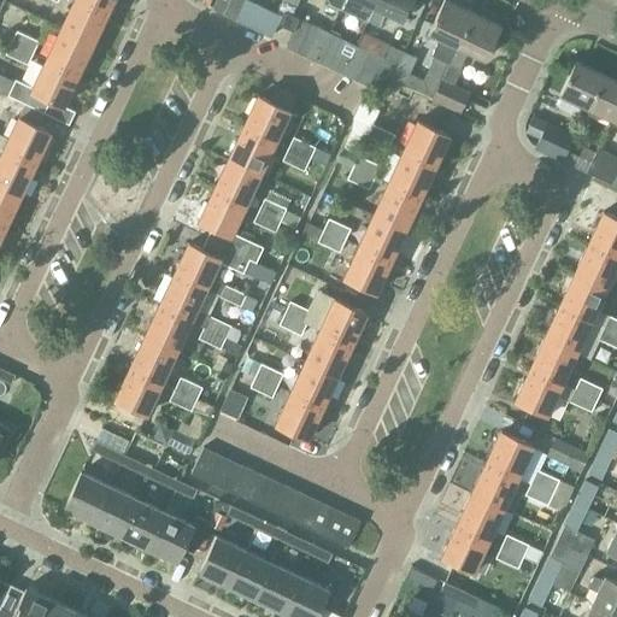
[(83,0),(74,0),(62,28),(93,43),(107,11),(83,0)]
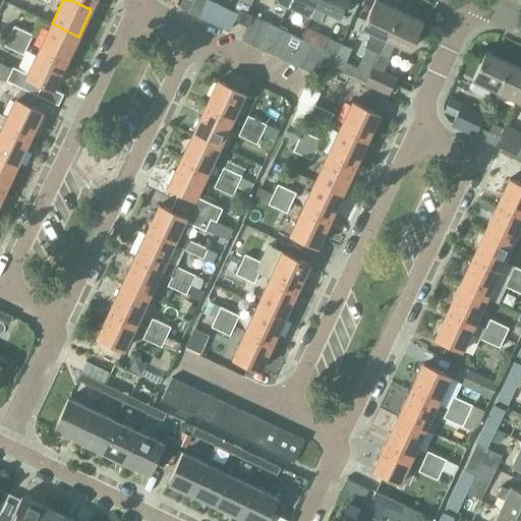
[(95,0),(70,0),(91,9),(95,0)]
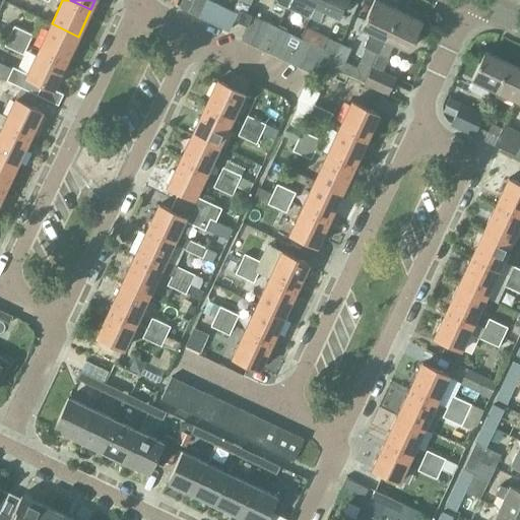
[(198,17),(206,0),(183,0),(180,8),(198,17)]
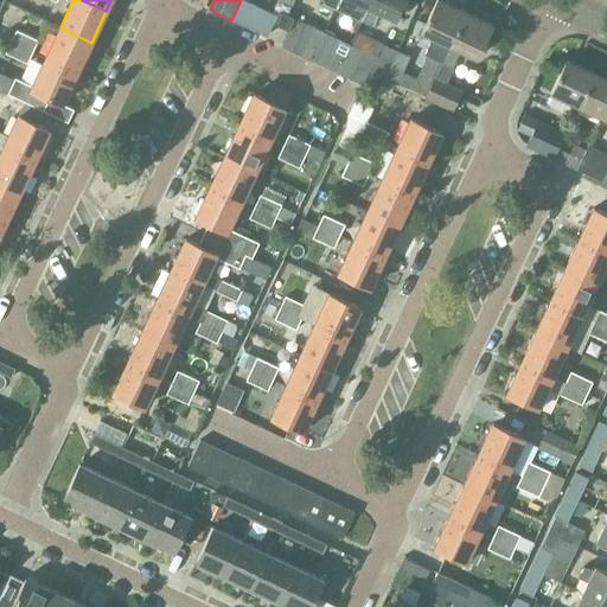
[(278,0),(275,8),(280,11),(287,14),(294,0),(278,0)]
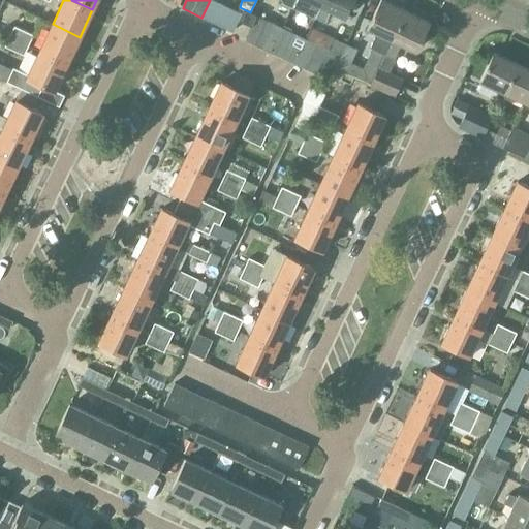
[(294,0),(292,6),(315,18),(323,0),(294,0)]
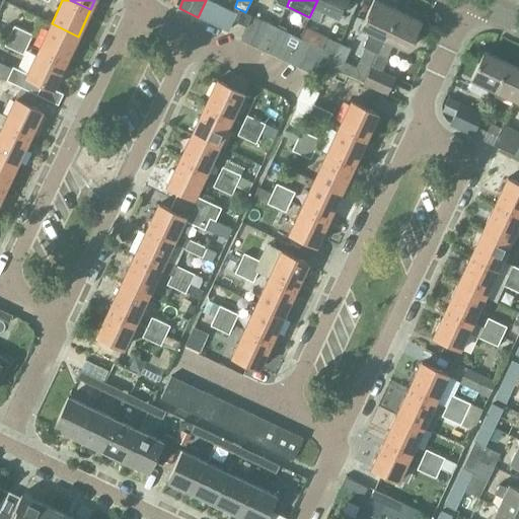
[(317,0),(309,17),(320,22),(325,11),(339,17),(347,0),(317,0)]
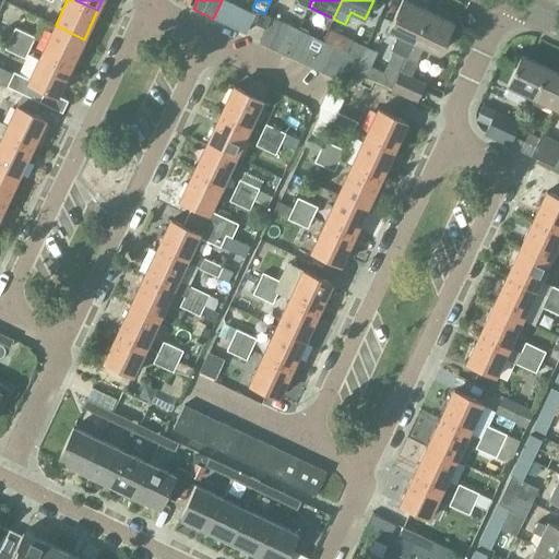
[(407,58),(429,11),(405,0),(403,0),(390,31),(400,35),(392,50),(407,58)]
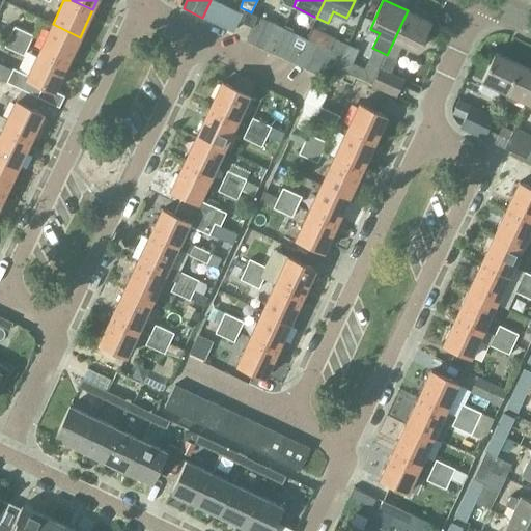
[(245,9),(241,21),(253,27),(258,16),(251,12),(245,9)]
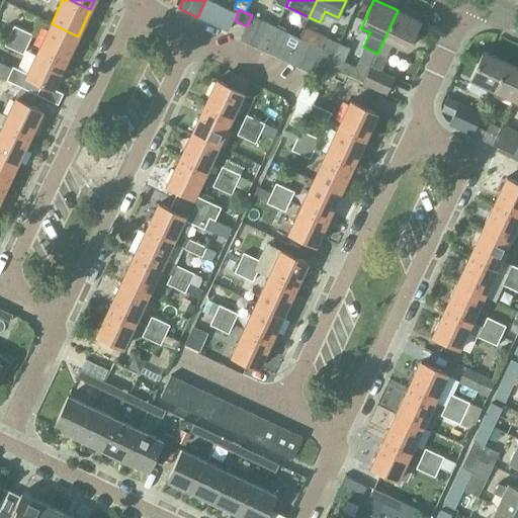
[(421,21),(398,10),(377,54),(386,58),(394,44),(408,50),(421,21)]
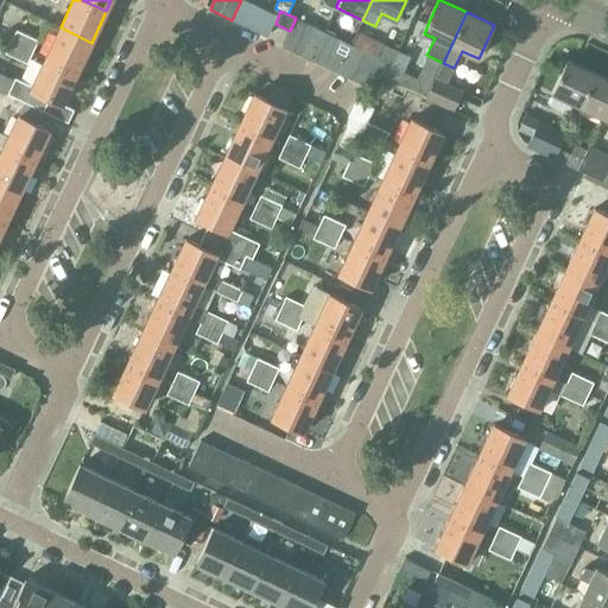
[(296,54),(309,25),(297,19),(284,48),(296,54)]
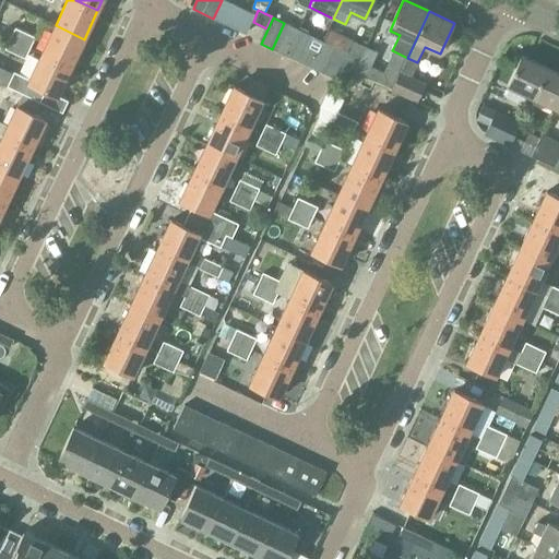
[(284,23),(272,49),(283,54),(295,28),(284,23)]
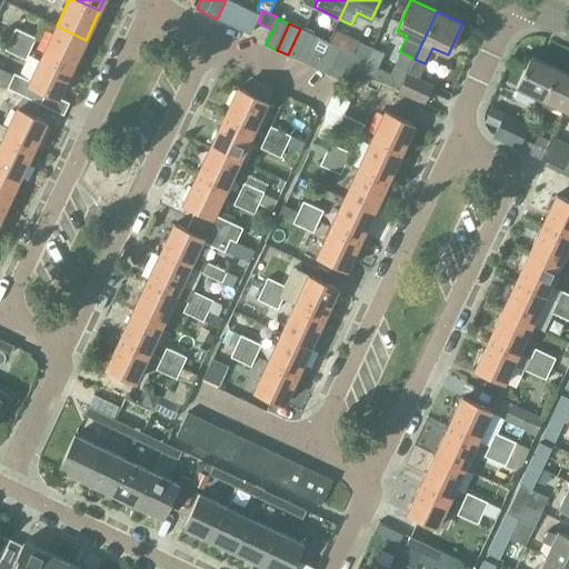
[(86,40),(57,26),(42,55),(72,69),(86,40)]
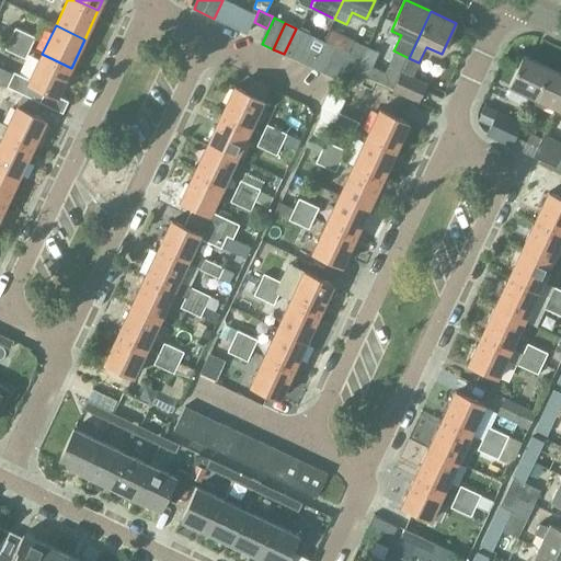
[(10,38),(30,48),(35,37),(15,27),(10,38)]
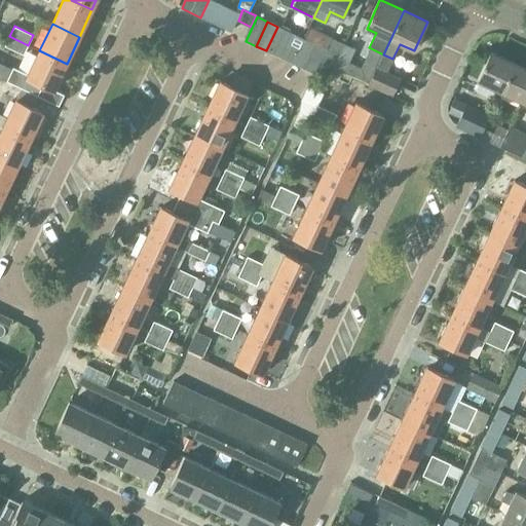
[(289,32),(277,27),(266,50),(277,57),(288,34),(289,32)]
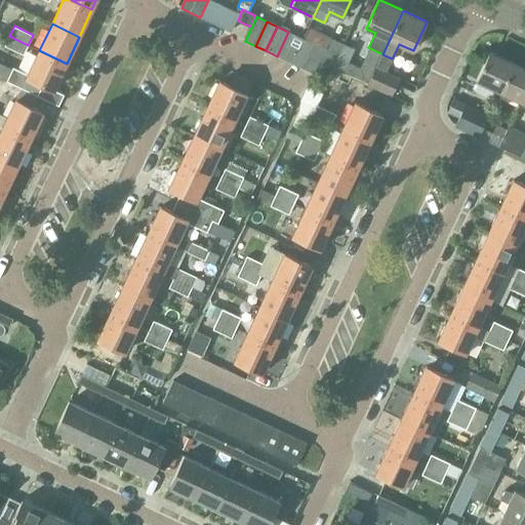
[(277,56),(292,64),(304,39),(292,34),(288,32),(287,34),(277,56)]
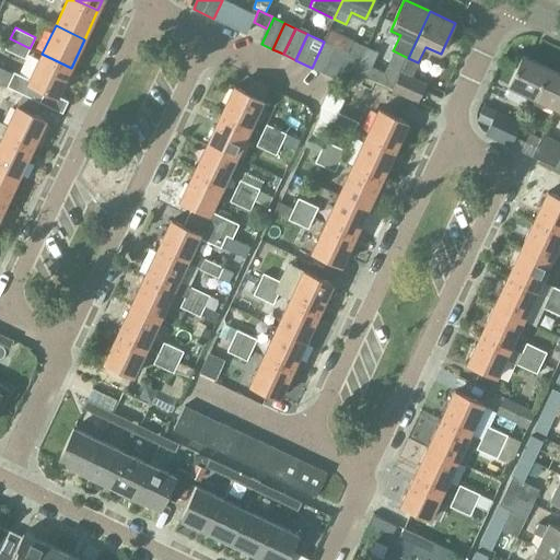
[(30,48),(10,38),(6,49),(25,58),(30,48)]
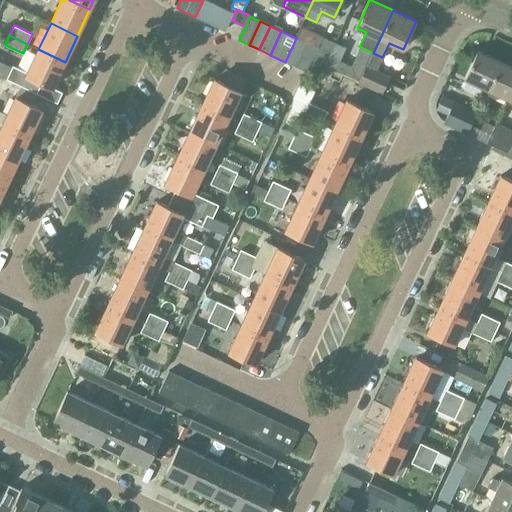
[(319,49),(317,48),(311,61),(324,68),(335,43),(325,37),(319,49)]
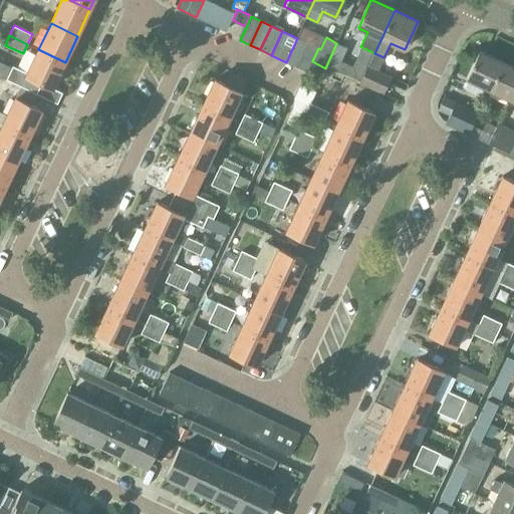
[(297,38),(286,62),(296,67),(307,43),(297,38)]
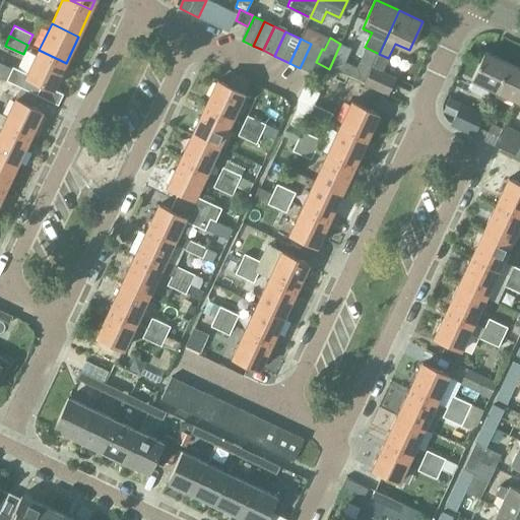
[(311,44),(300,68),(311,73),(316,62),(322,49),(311,44)]
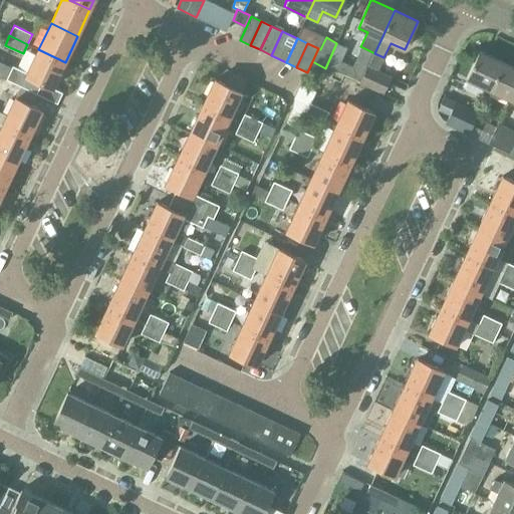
[(325,68),(335,73),(337,70),(360,82),(364,73),(341,61),(347,48),(336,43),(325,68)]
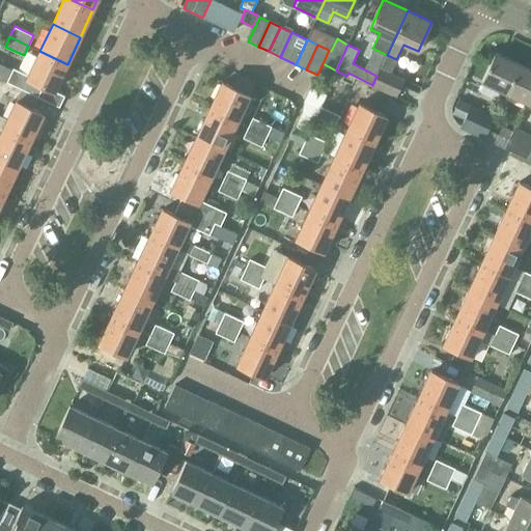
[(67,64),(39,51),(28,75),(14,68),(7,81),(38,96),(43,86),(54,91),(67,64)]
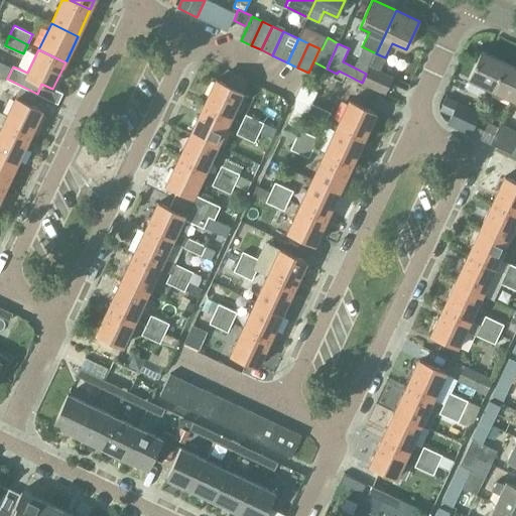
[(492,90),(505,62),(483,51),(470,80),(492,90)]
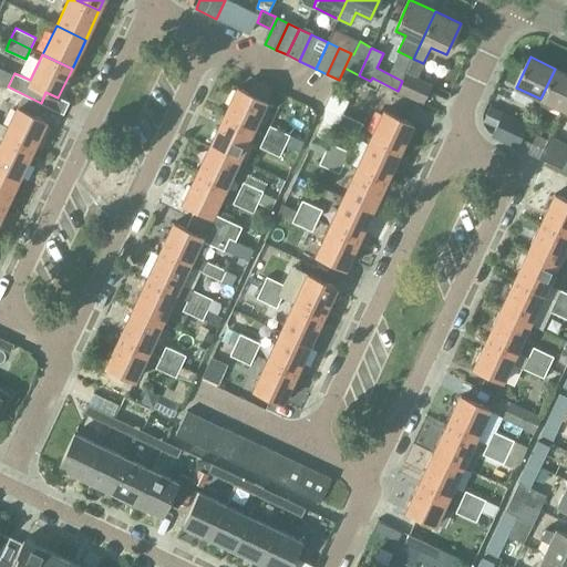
[(566,73),(555,69),(540,99),(566,111),(566,107),(566,73)]
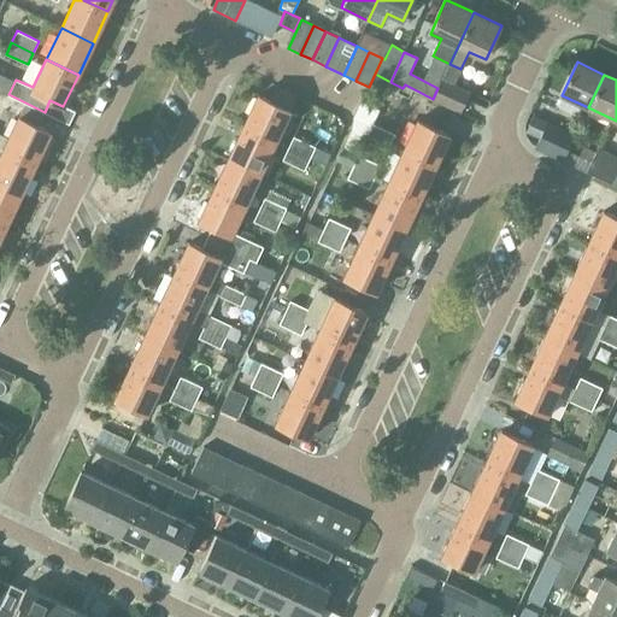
[(432,100),(460,113),(470,94),(441,81),(438,88),(433,99),(432,100)]
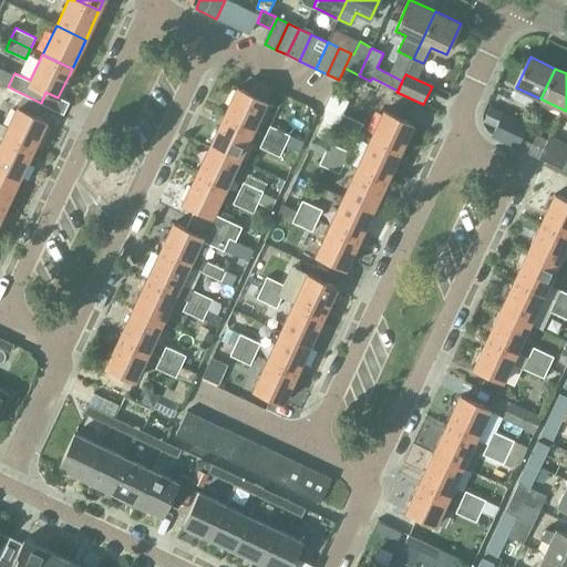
[(237,89),(224,117),(253,131),(267,102),(265,101),(271,88),(255,80),(249,93),(237,89)]
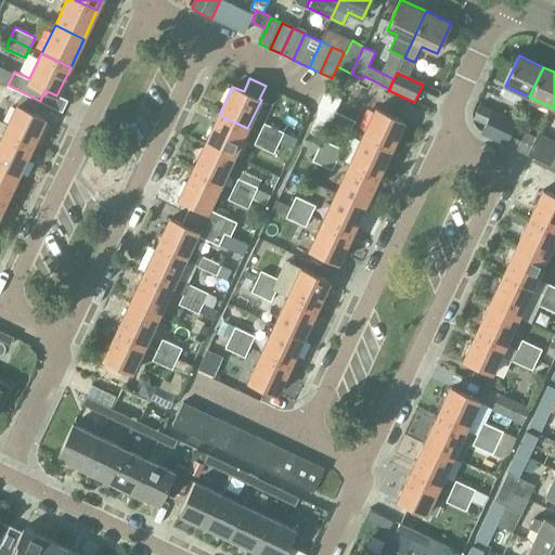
[(40,102),(18,92),(13,103),(17,105),(8,125),(0,120),(0,131),(3,133),(31,146),(46,118),(35,113),(40,102)]
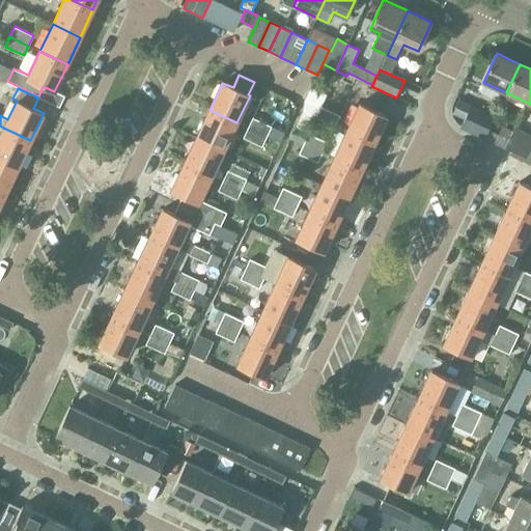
[(305,101),(303,112),(335,127),(340,117),(305,101)]
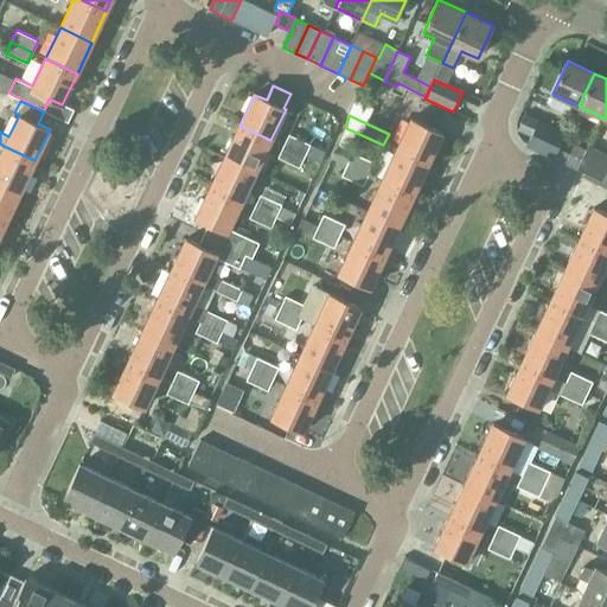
[(410,119),(396,151),(427,165),(442,134),(410,119)]
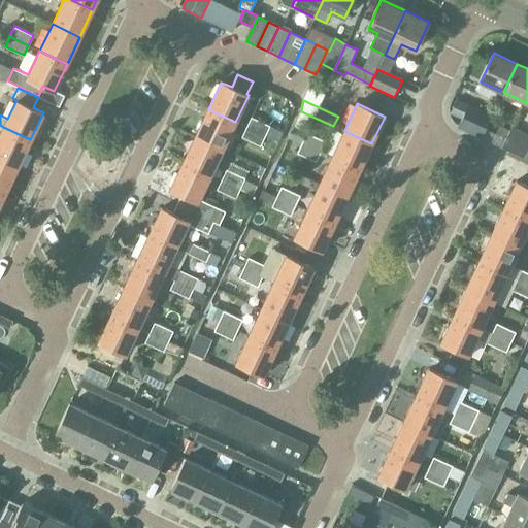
[(482,138),(486,129),(492,117),(475,108),(469,122),(463,119),(459,128),(482,138)]
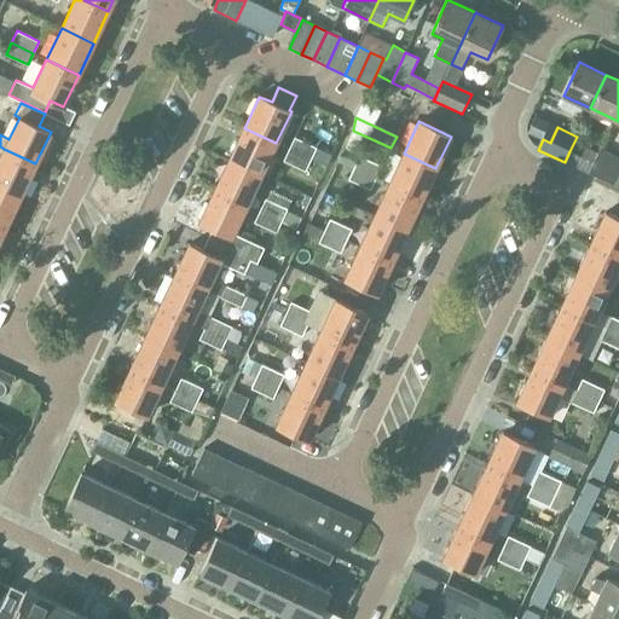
[(276,143),(244,128),(230,160),(261,174),(276,143)]
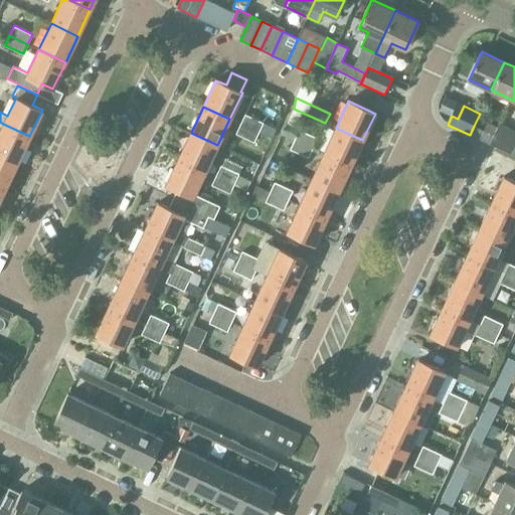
[(240,125),(259,133),(268,138),(273,128),(244,115),(240,125)]
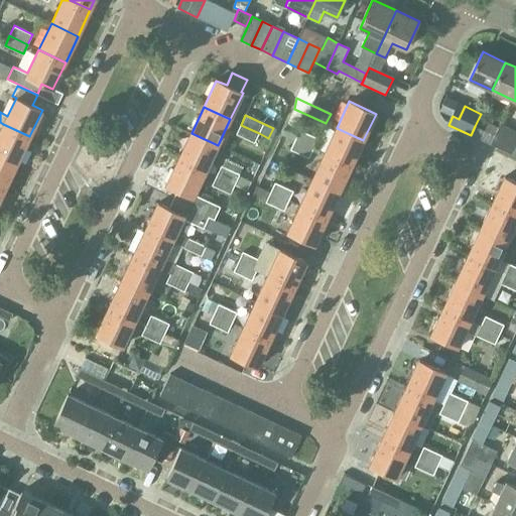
[(3,124),(0,130),(0,154),(17,162),(29,136),(3,124)]
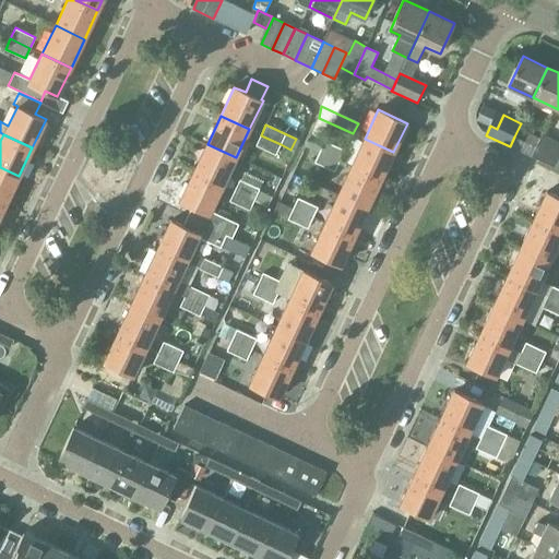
[(281,144),(261,135),(256,146),(276,156),(281,144)]
